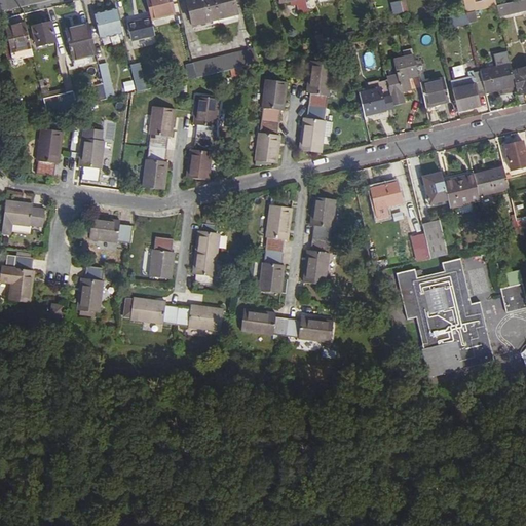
[(145,0),(151,21),(175,14),(171,0),(145,0)]
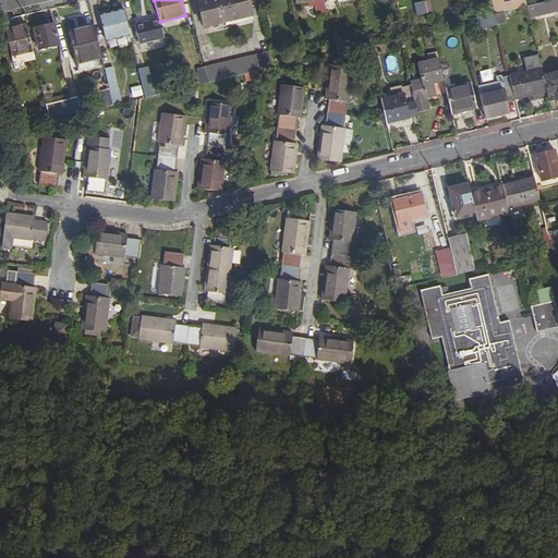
[(203,0),(198,1),(205,28),(252,15),(247,0),(203,0)]
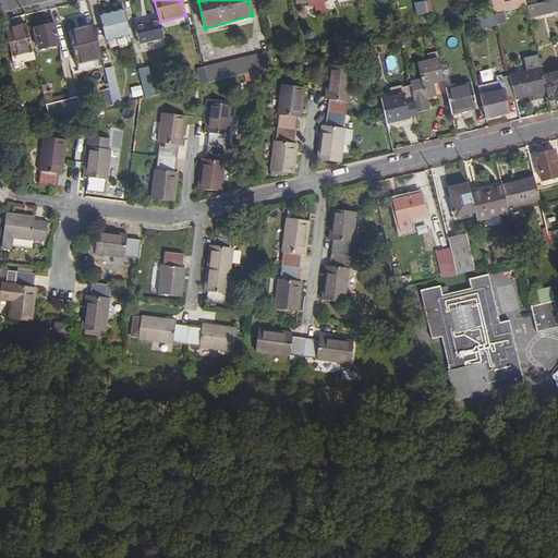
[(298,0),(299,4),(307,2),(310,9),(316,7),(318,19),(327,16),(326,11),(324,1),(323,0),(298,0)]
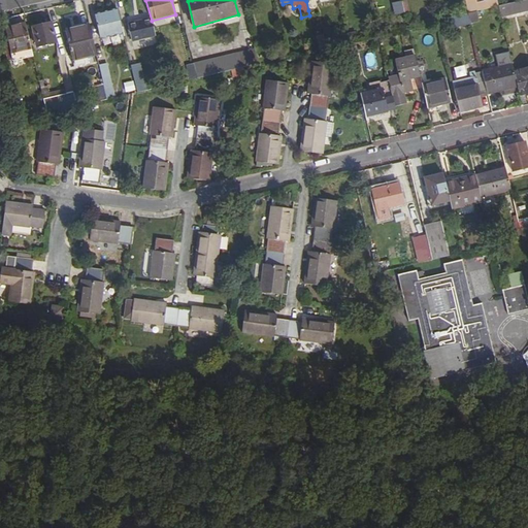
[(474,0),(465,0),(468,14),(498,7),(496,0),(494,0),(476,4),(474,0)]
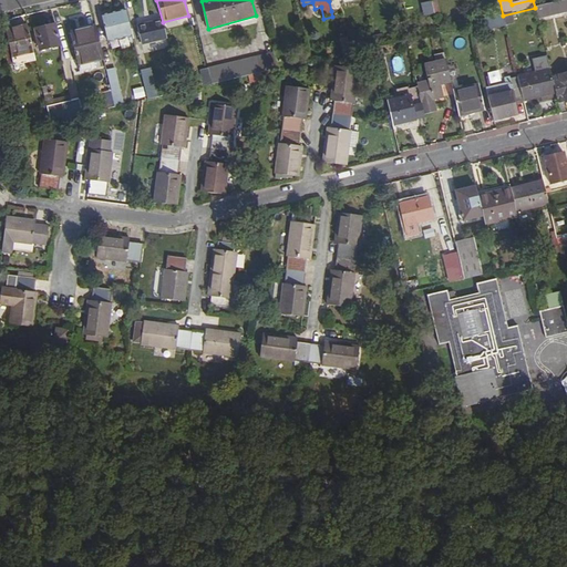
[(566,0),(535,8),(538,19),(566,12),(566,0)]
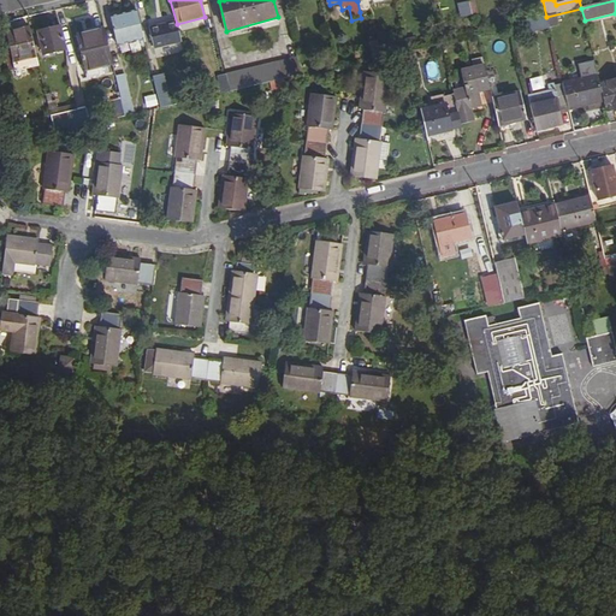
[(117,46),(143,39),(137,13),(111,19),(117,46)]
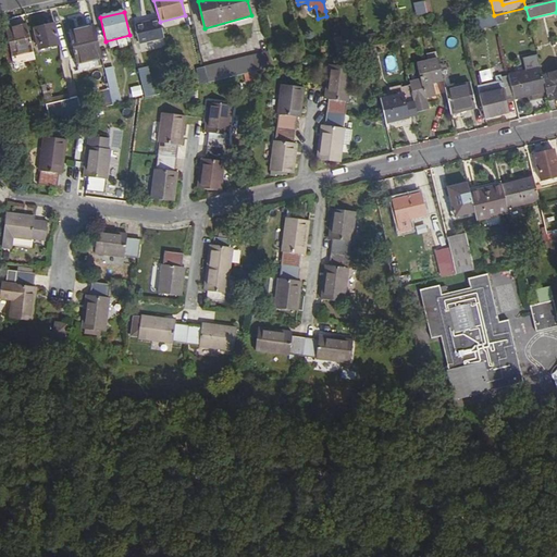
[(483,29),(497,26),(494,15),(481,19),(483,29)]
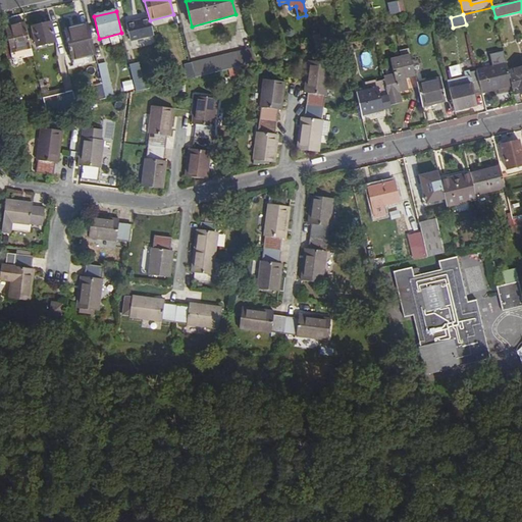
[(447,29),(453,28),(451,17),(445,19),(447,29)]
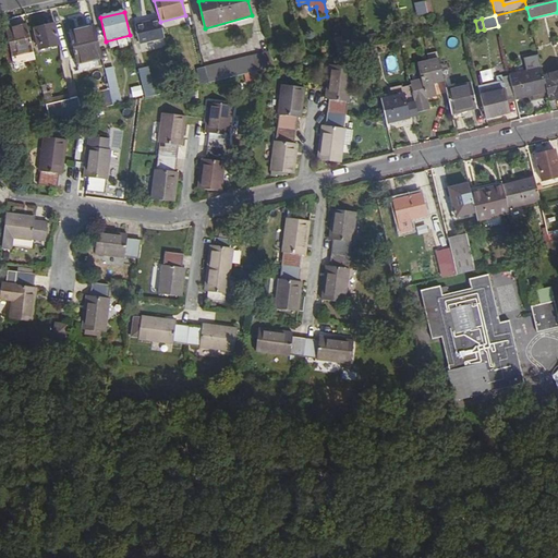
[(140,45),(164,38),(160,22),(135,27),(140,45)]
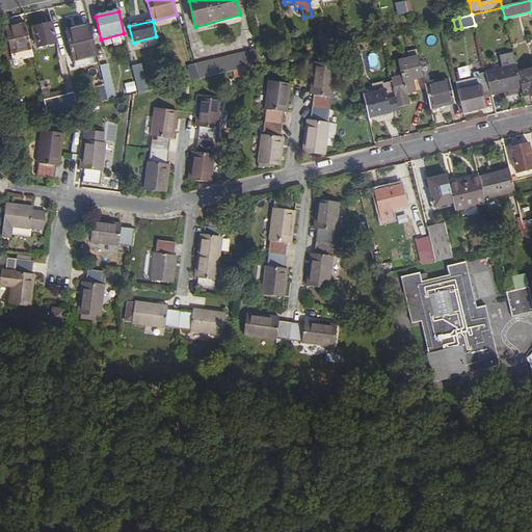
[(32,29),(36,48),(56,44),(52,24),(32,29)]
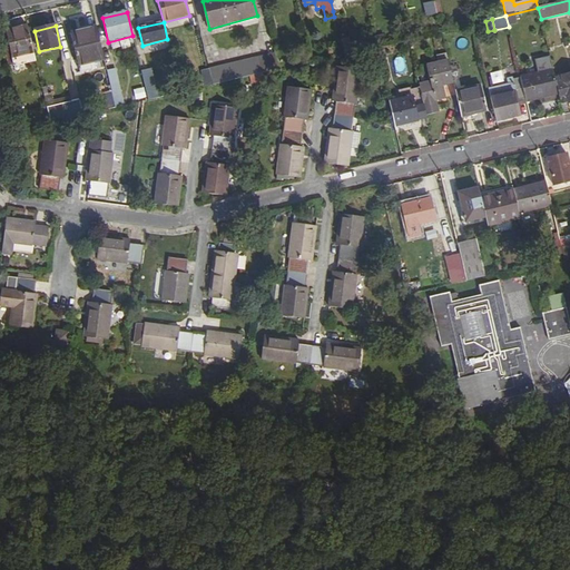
[(12,58),(32,52),(27,27),(6,31),(12,58)]
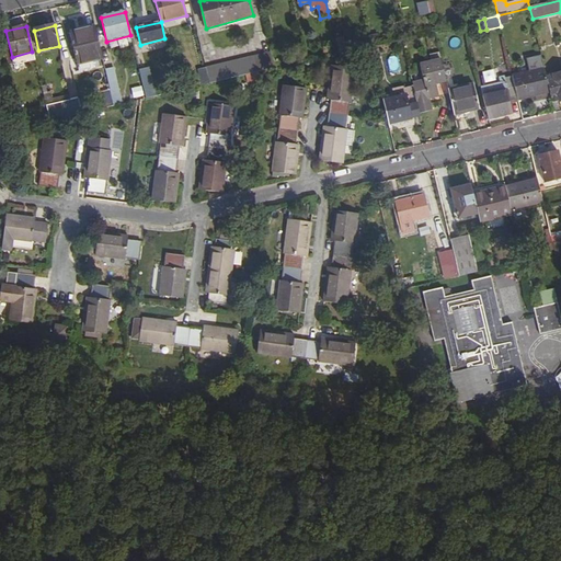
[(103,59),(95,26),(69,33),(79,72),(90,69),(89,63),(103,59)]
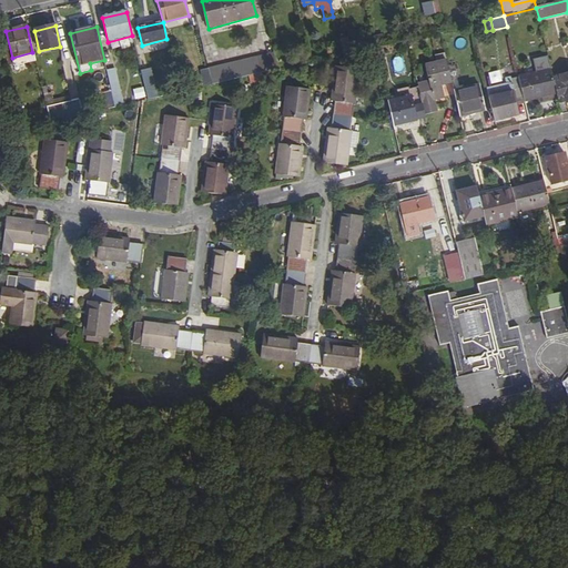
[(343,51),(348,50),(345,37),(340,38),(343,51)]
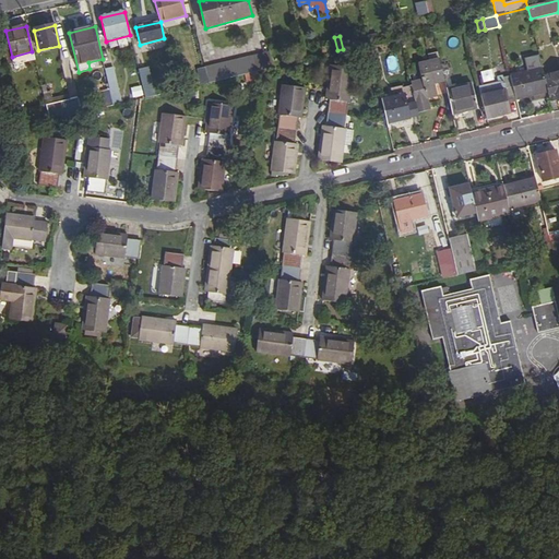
[(273,69),(270,54),(205,68),(210,84),(273,69)]
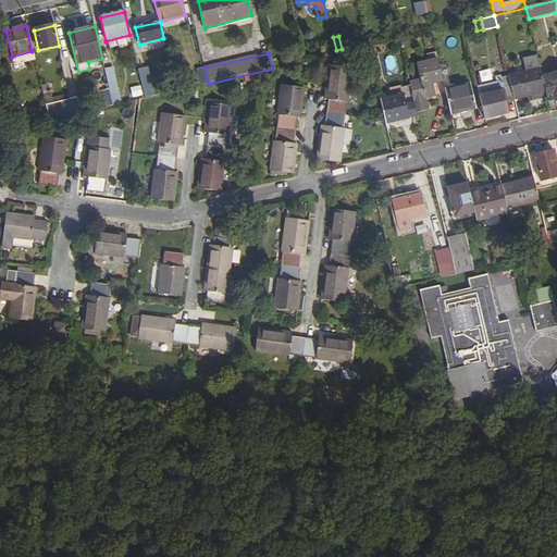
[(443,81),(436,54),(426,57),(429,63),(418,66),(421,82),(410,84),(418,114),(429,111),(425,99),(436,96),(433,84),(443,81)]
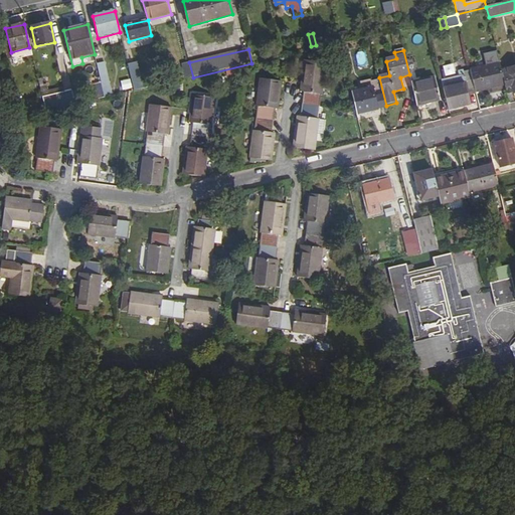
[(358,64),(365,63),(363,51),(356,52),(358,64)]
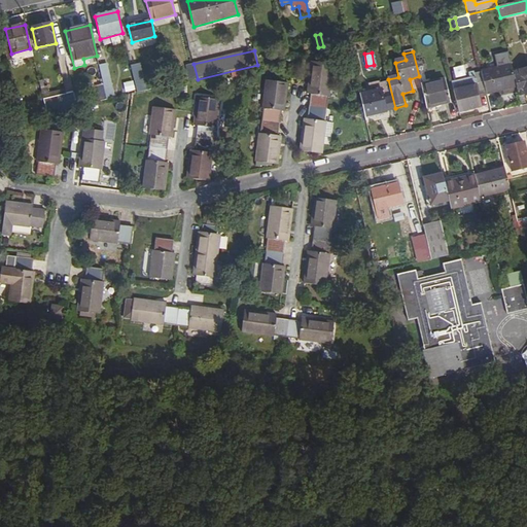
[(190,81),(198,79),(194,64),(186,66),(190,81)]
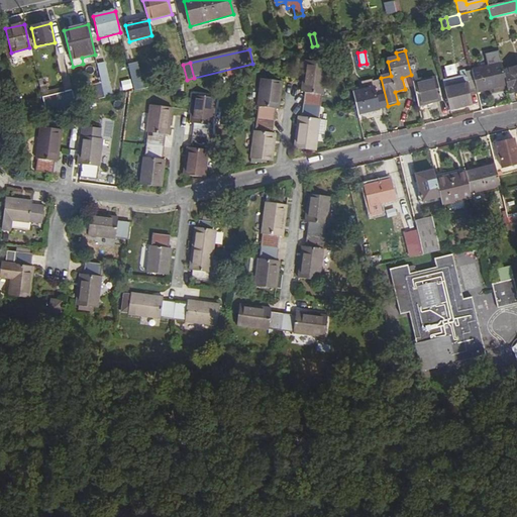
[(303,94),(301,119),(296,118),(293,149),(314,151),(318,121),(316,120),(319,95),(321,96),(325,65),(304,63),(300,93),(303,94)]
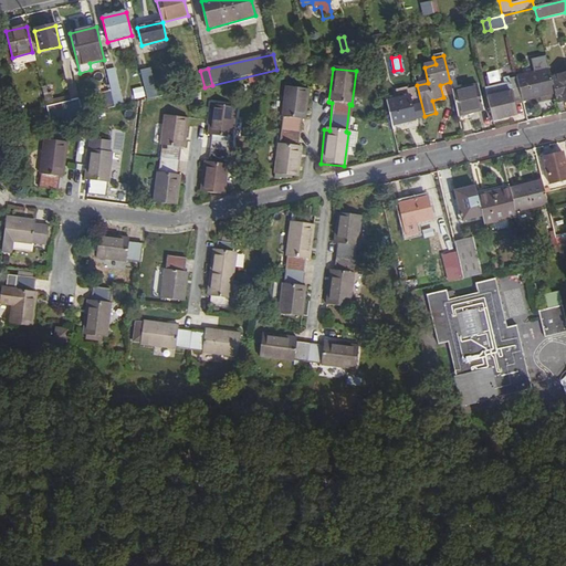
[(491,82),(502,81),(501,69),(490,70),(491,82)]
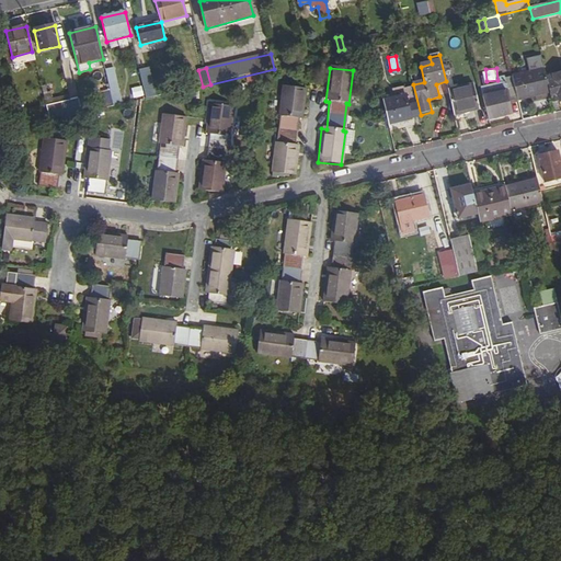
[(113,69),(105,71),(114,107),(123,106),(113,69)]
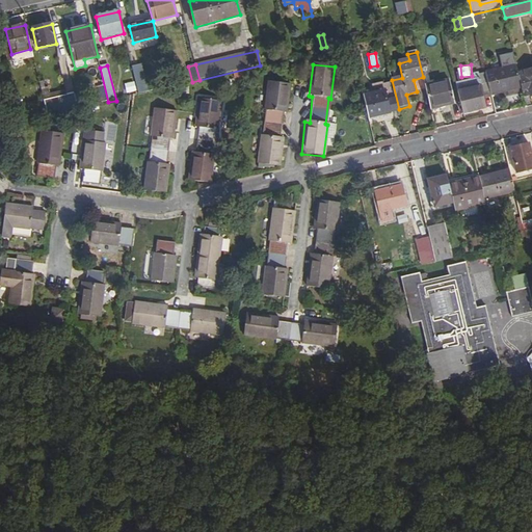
[(486,74),(491,95),(522,88),(519,76),(516,67),(486,74)]
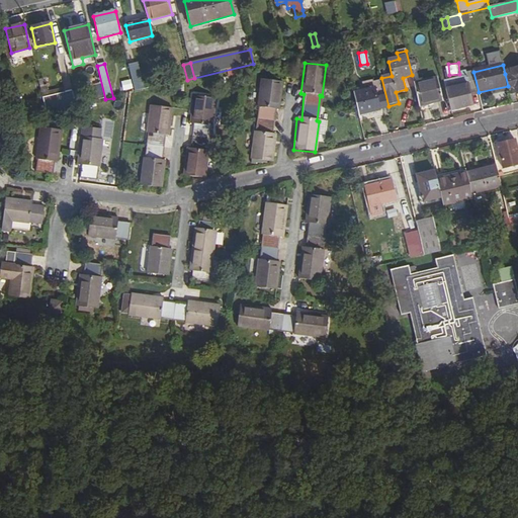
[(135,92),(144,90),(139,68),(130,70),(135,92)]
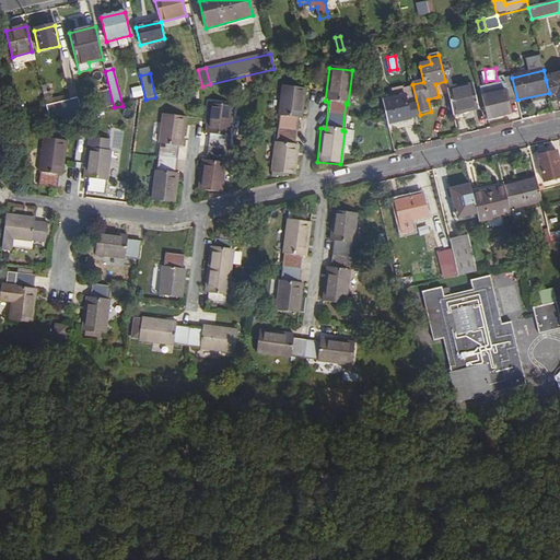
[(480,89),(482,96),(488,119),(512,114),(510,101),(517,100),(512,78),(504,79),(503,77),(499,78),(500,84),(480,89)]
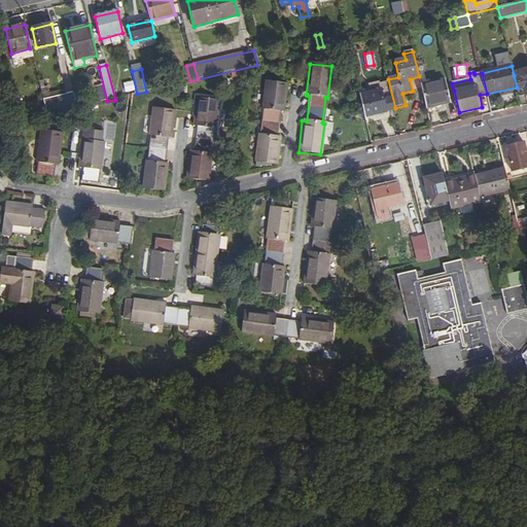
[(526,72),(514,75),(517,88),(519,97),(526,95),(526,72)]
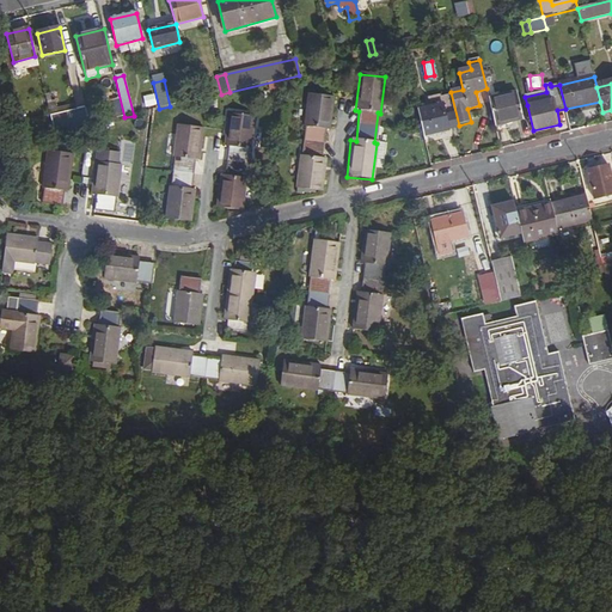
[(153,93),(142,96),(145,104),(155,102),(153,93)]
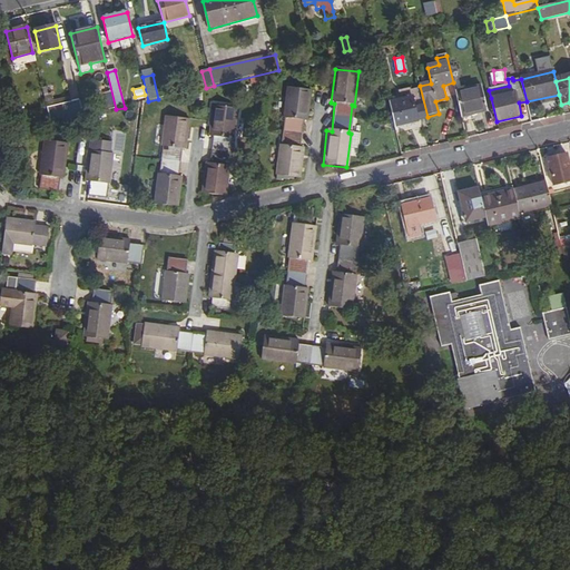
[(481,87),(455,92),(462,118),(487,111),(481,87)]
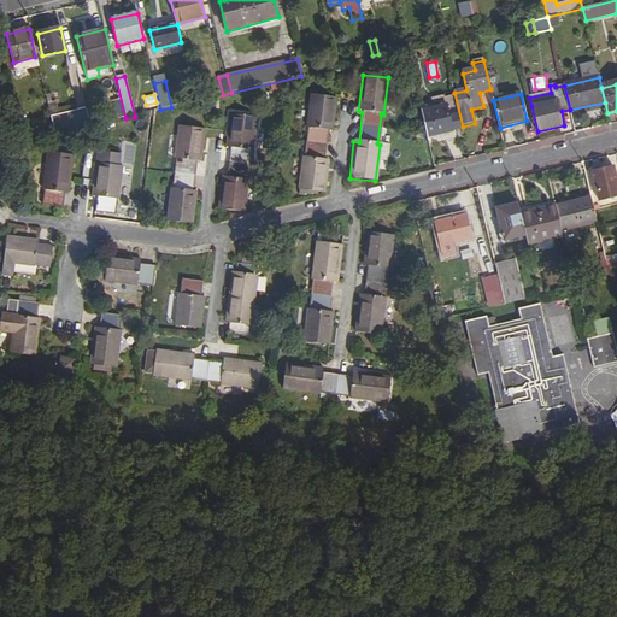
[(307,129),(304,159),(301,159),(298,192),(323,195),(327,163),(323,162),(327,131),(331,133),(335,100),(309,97),(305,129),(307,129)]
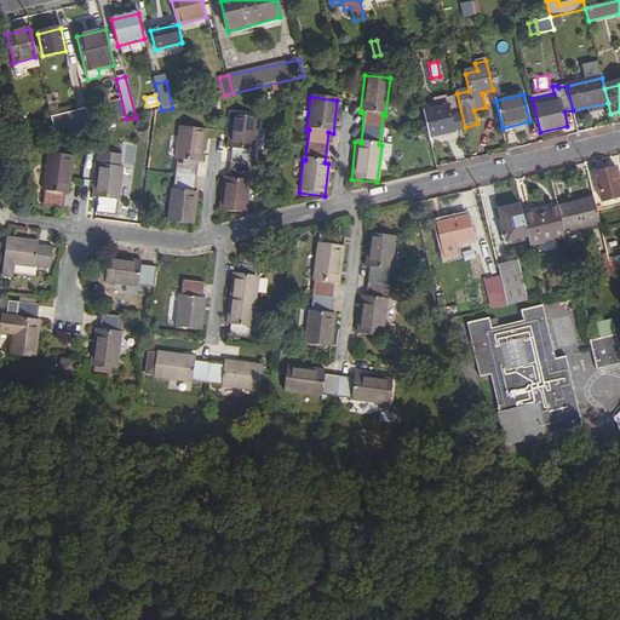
[(424,113),(430,138),(455,132),(449,107),(424,113)]
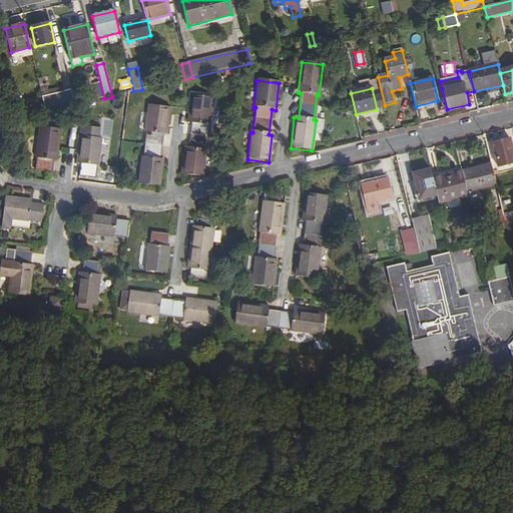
[(44,105),(45,113),(75,106),(71,90),(42,98),(44,105)]
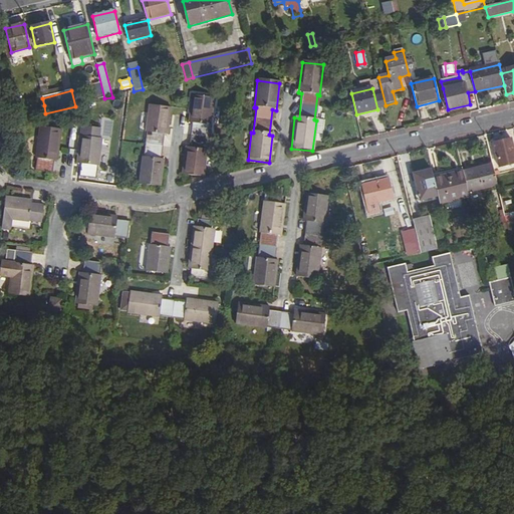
[(191,122),(188,149),(184,149),(180,175),(201,178),(205,151),(203,151),(207,124),(208,124),(212,99),(191,96),(187,122),(191,122)]
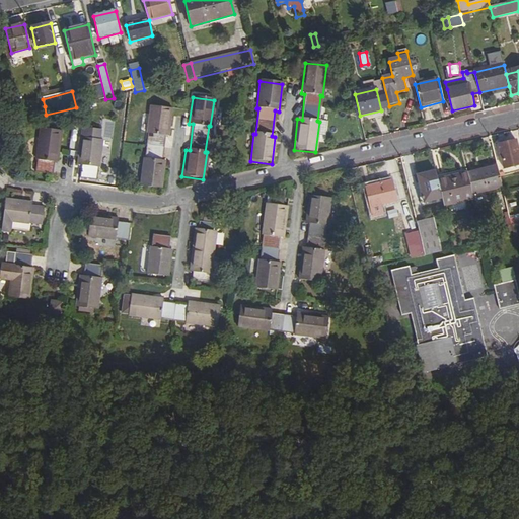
[(163,162),(159,162),(163,136),(166,137),(170,109),(148,107),(145,134),(147,134),(145,147),(144,160),(142,159),(138,187),(160,190),(163,162)]
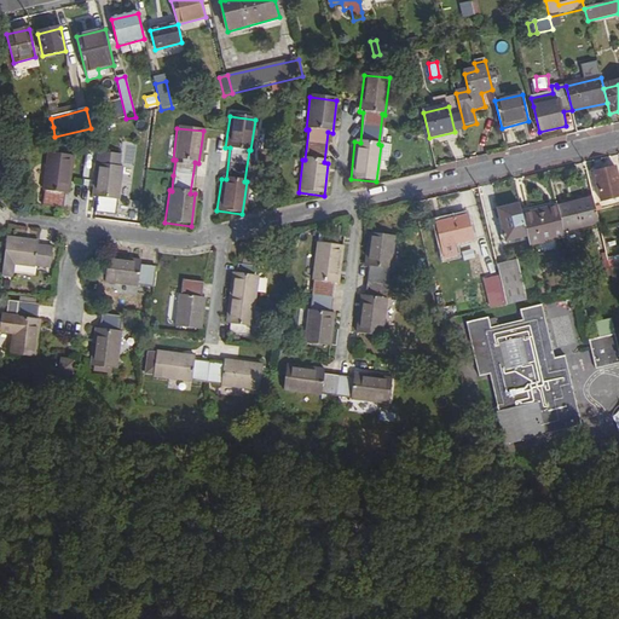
[(105,167),(106,151),(97,150),(96,166),(105,167)]
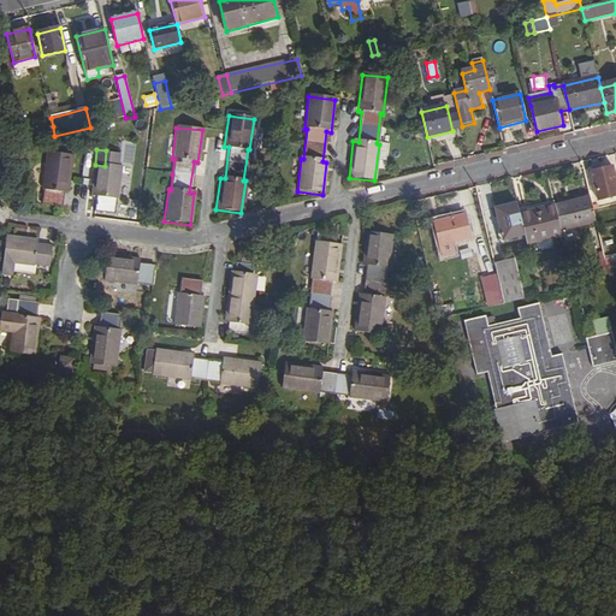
[(42,206),(61,208),(63,193),(69,193),(72,157),(46,154),(42,190),(45,190),(42,206)]
